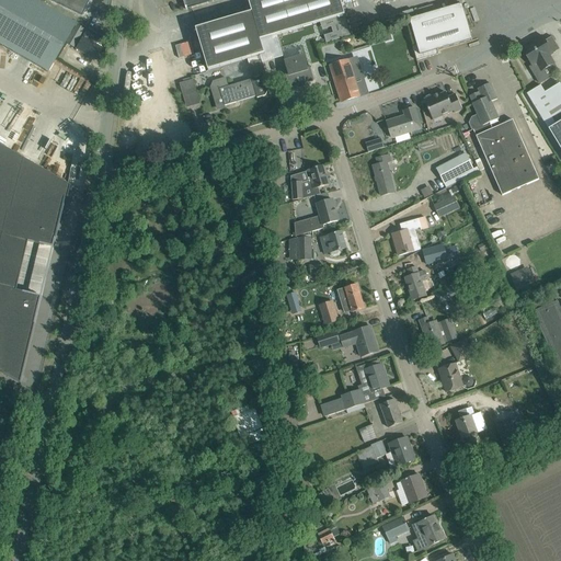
[(32,0),(0,0),(0,44),(47,71),(75,24),(32,0)]
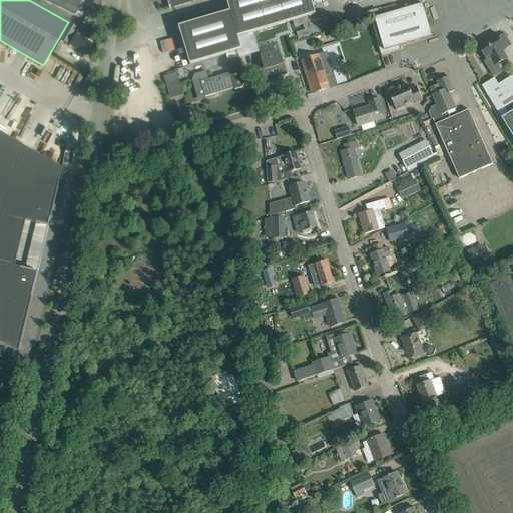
[(45,0),(74,14),(80,0),(45,0)]
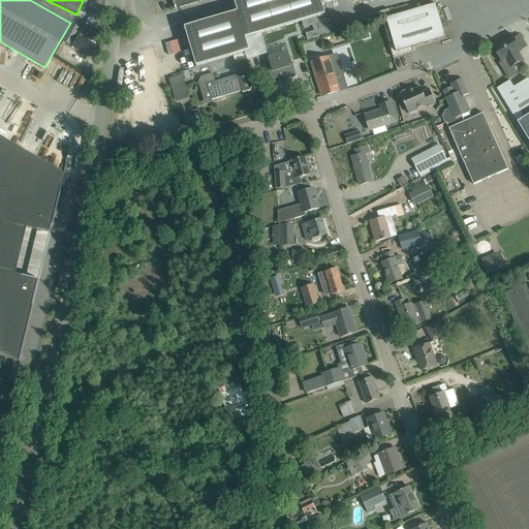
[(206,0),(173,0),(176,9),(206,0)]
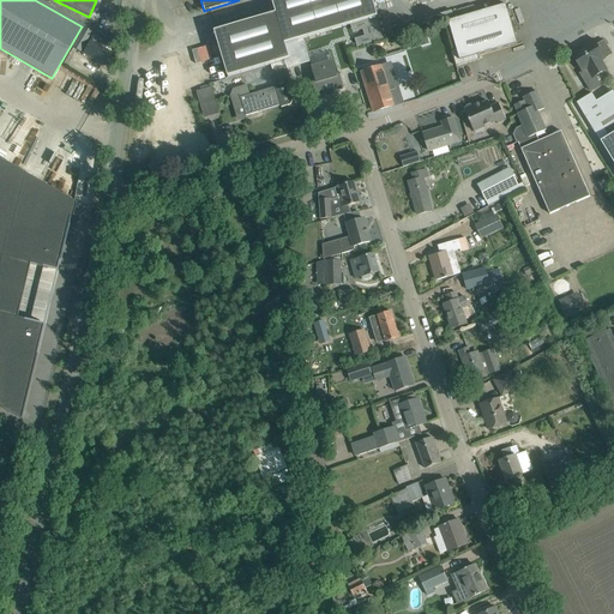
[(216,31),(215,31),(226,68),(228,77),(290,59),(286,44),(378,17),(373,0),(271,0),(276,13),(216,31)]
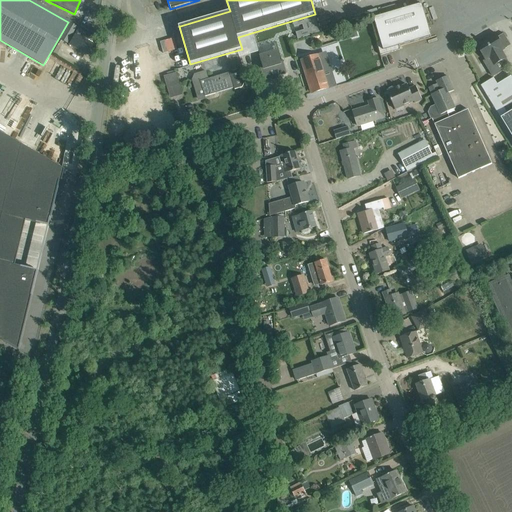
[(431,36),(422,4),(374,18),(381,42),(377,43),(381,55),(400,50),(399,46),(431,36)]
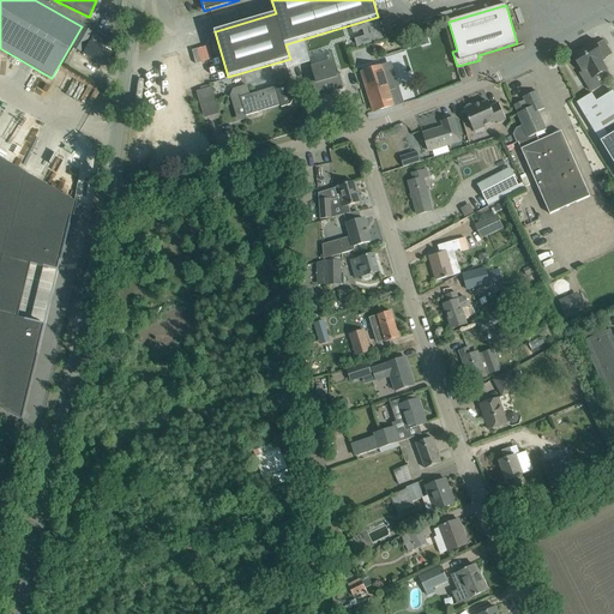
[(92,32),(83,28),(71,48),(80,53),(92,32)]
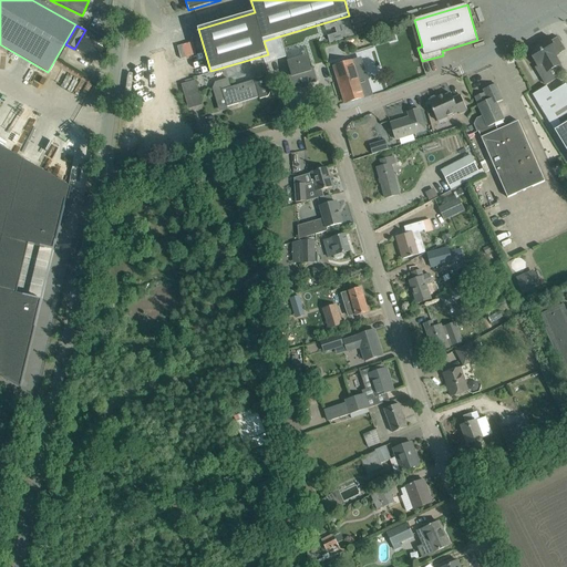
[(93,38),(85,32),(75,48),(95,60),(102,49),(91,42),(93,38)]
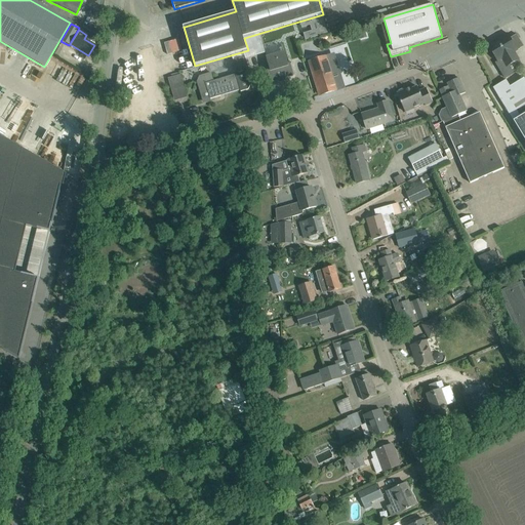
[(365,30),(358,32),(360,40),(367,38),(365,30)]
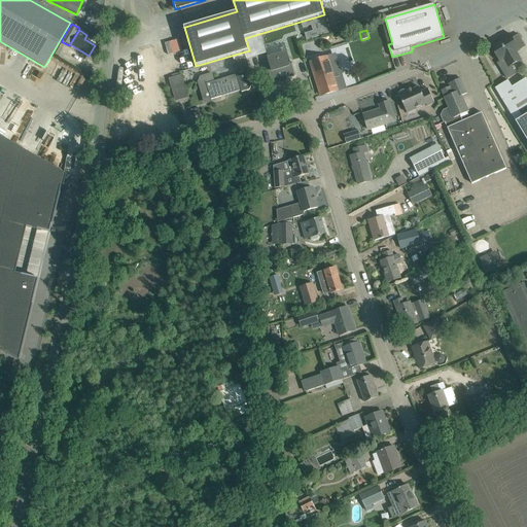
[(510,34),(503,38),(499,40),(500,42),(491,47),(500,63),(504,60),(508,68),(521,60),(517,53),(526,47),(519,35),(513,38),(510,34)]
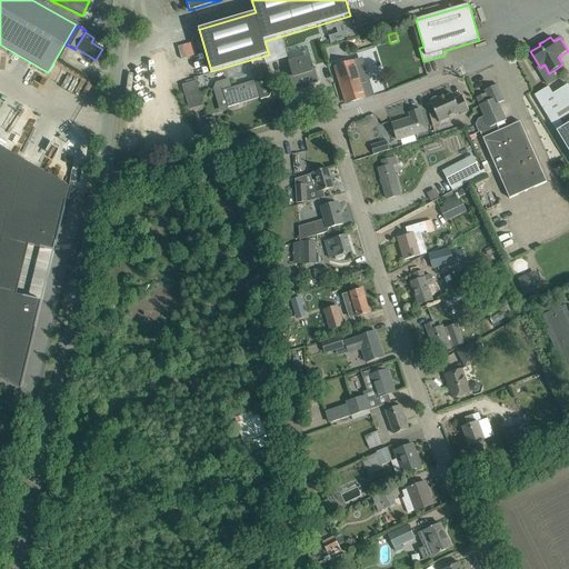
[(312,71),(308,56),(288,61),(293,77),(290,77),(293,88),(318,80),(315,70),(312,71)]
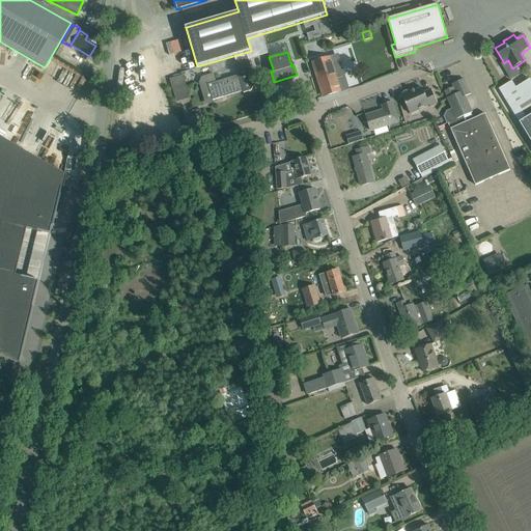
[(267,66),(263,54),(250,58),(253,71),(267,66)]
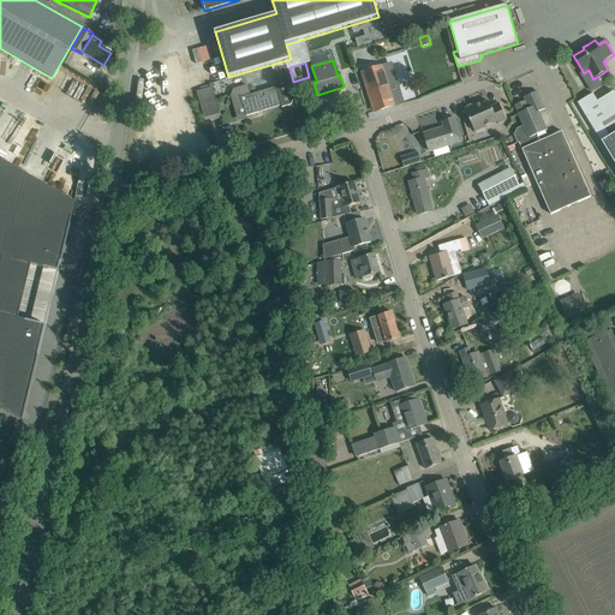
[(383,66),(363,72),(366,83),(374,108),(375,112),(395,106),(394,102),(401,100),(393,75),(386,77),(383,66)]
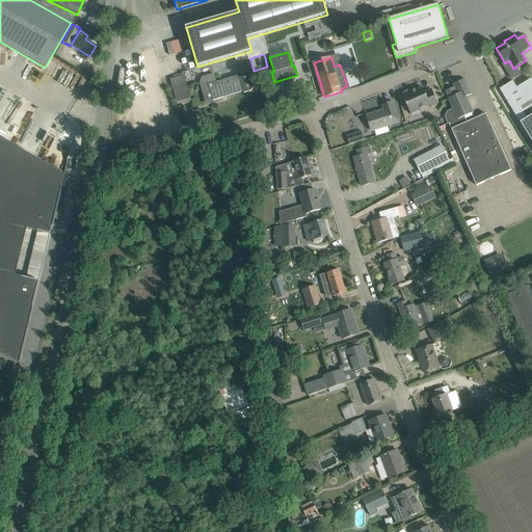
[(251,70),(248,58),(236,61),(240,74),(251,70)]
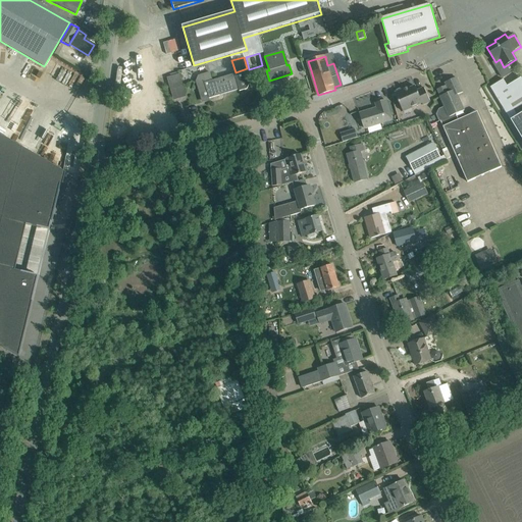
[(245,71),(235,74),(212,81),(210,72),(198,76),(196,82),(202,101),(239,90),(240,92),(247,89),(249,86),(245,71)]
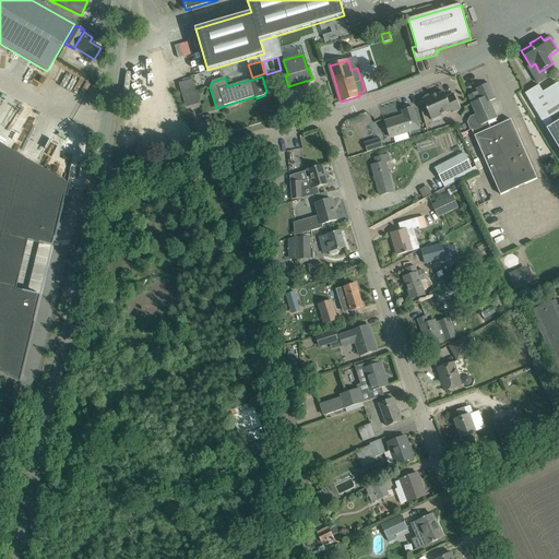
[(197,93),(192,80),(179,84),(183,96),(197,93)]
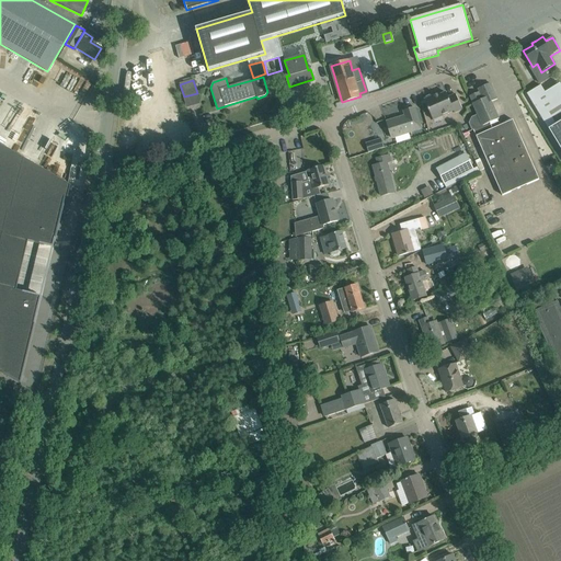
[(491,102),(497,100),(490,83),(478,89),(480,92),(479,93),(479,92),(470,96),(473,103),(473,104),(483,126),(497,119),(499,119),(491,102)]
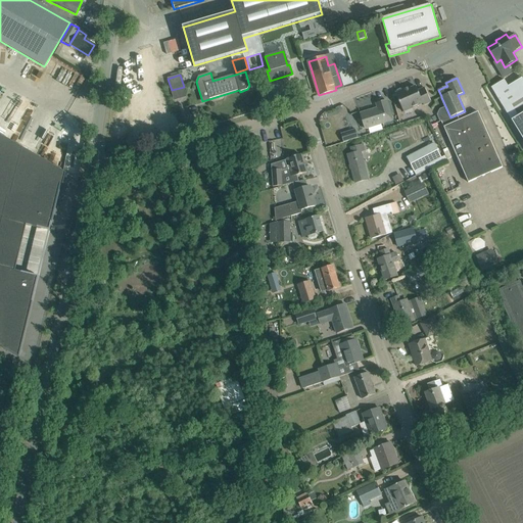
[(505,80),(492,87),(522,139),(522,79),(508,86),(505,80)]
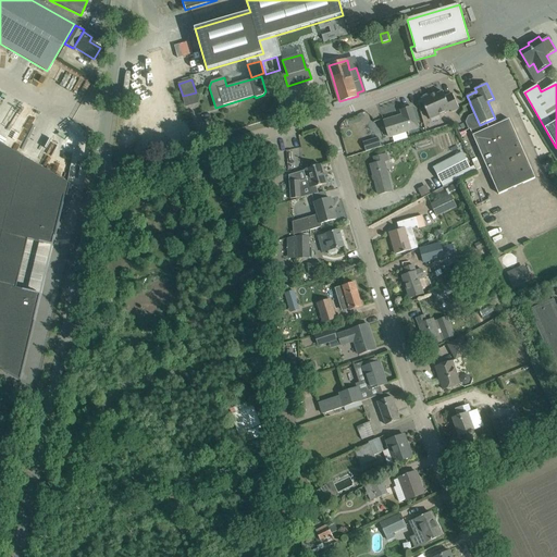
[(421,99),(425,110),(430,120),(450,111),(450,112),(459,109),(457,103),(453,94),(445,97),(443,93),(432,97),(431,95),(421,99)]
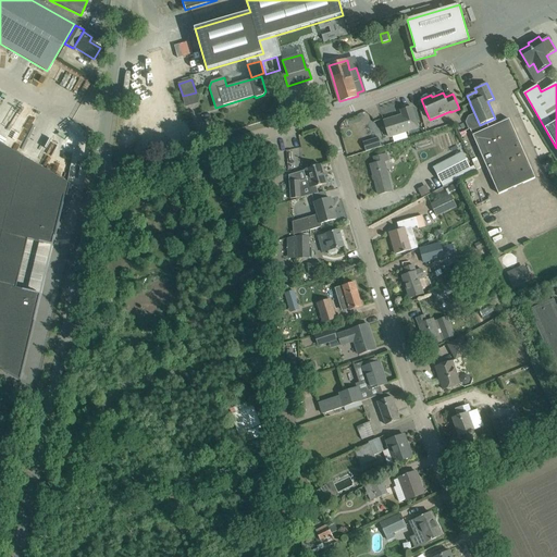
[(418,128),(415,118),(411,108),(400,111),(403,115),(384,121),(390,137),(418,128)]
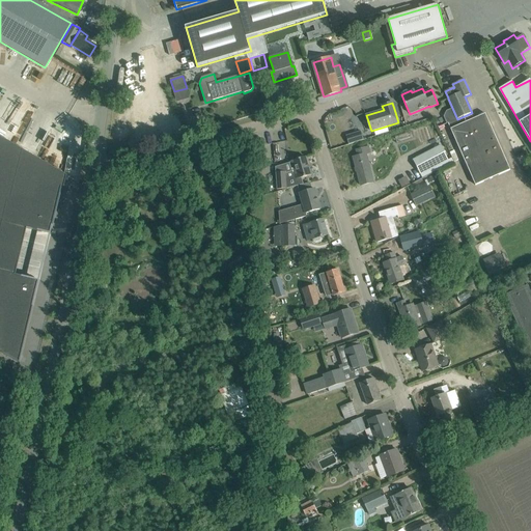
[(448,123),(466,164),(475,185),(509,170),(485,114),(474,119),(471,113),(457,119),(448,123)]
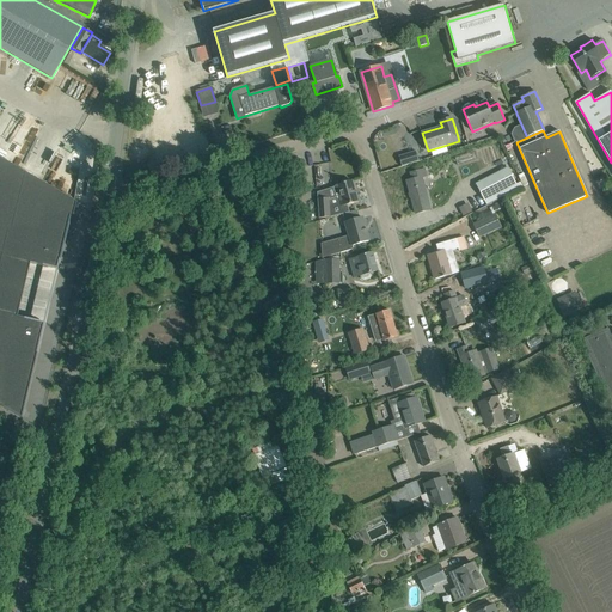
[(402,166),(418,161),(416,151),(399,157),(402,166)]
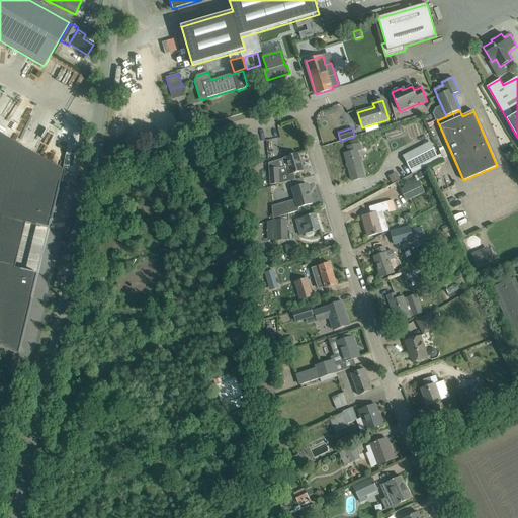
[(0,135),(0,229),(3,218),(20,147),(0,135)]
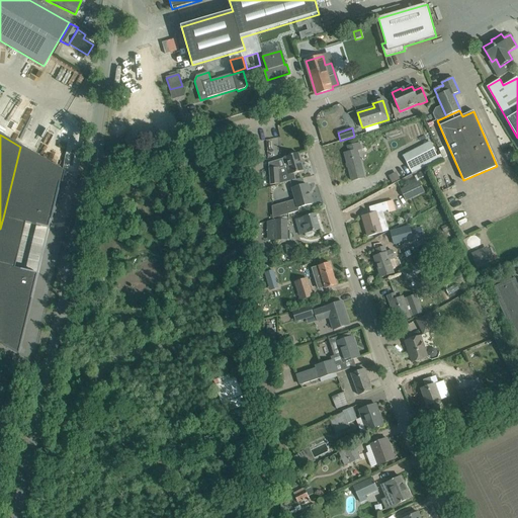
[(278,139),(269,140),(270,153),(278,152),(278,139)]
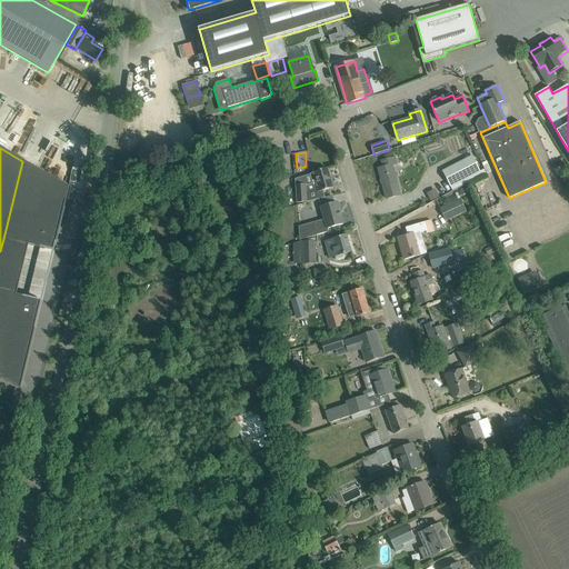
[(485,170),(480,171),(472,156),(442,171),(452,190),(486,173),(485,170)]
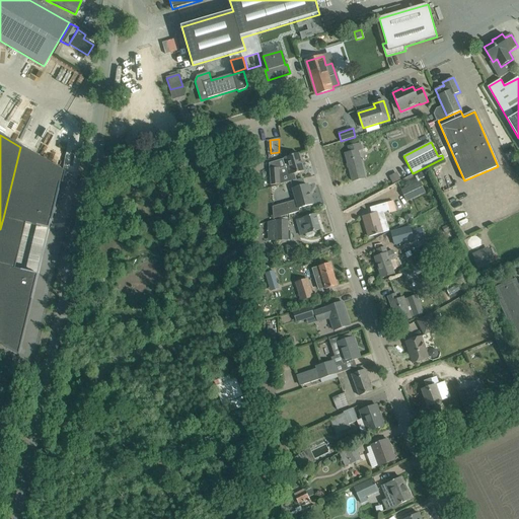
[(359,151),(362,150),(360,144),(349,147),(350,152),(346,154),(353,181),(366,178),(359,151)]
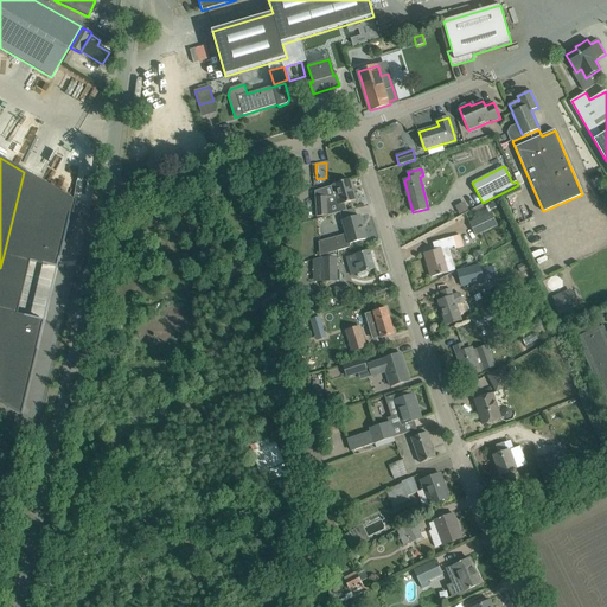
[(24,172),(4,255),(31,261),(58,268),(75,202),(24,172)]
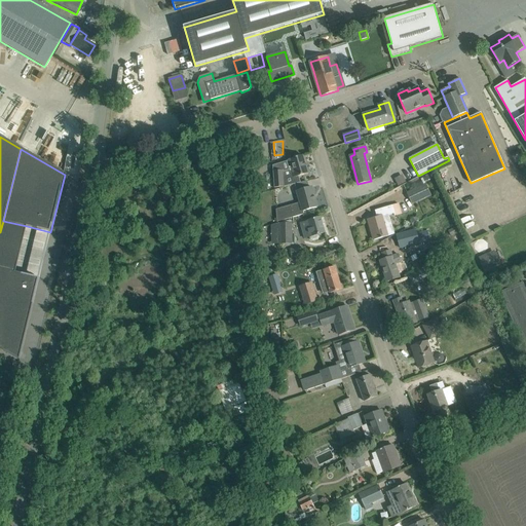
[(284,187),(303,182),(302,176),(308,174),(303,155),(289,160),(287,161),(289,171),(284,172),(284,170),(273,171),(274,189),(284,187)]
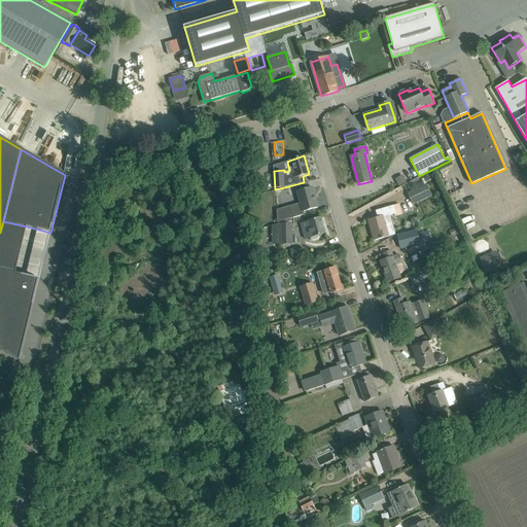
[(413,205),(432,196),(426,182),(433,178),(431,174),(422,179),(423,182),(416,185),(417,188),(407,192),(413,205)]
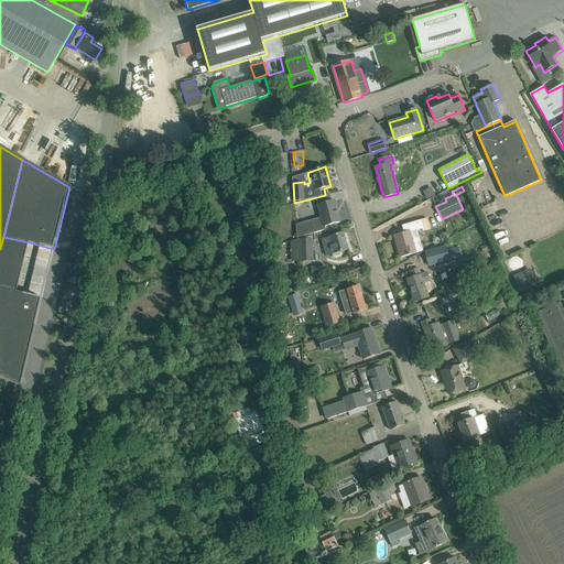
[(334,201),(324,204),(318,205),(322,217),(296,225),(297,238),(326,230),(325,226),(339,223),(336,210),(337,210),(334,201)]
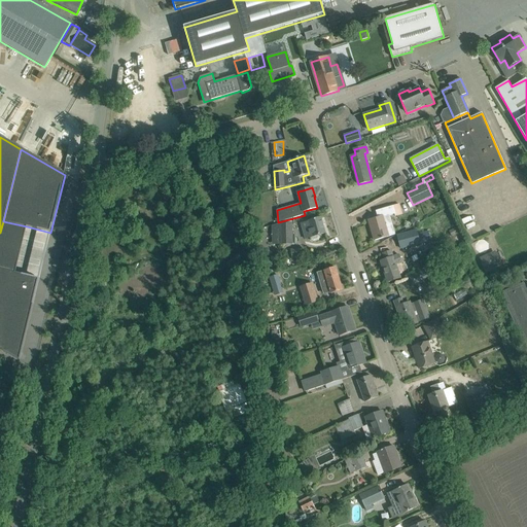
[(179,198),(178,198),(181,206),(186,204),(187,204),(185,196),(184,196),(179,198)]
